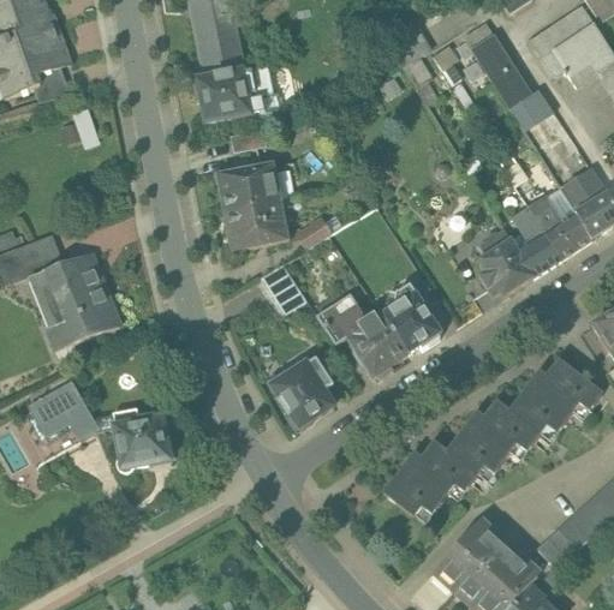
[(0,55),(60,35),(53,13),(48,15),(43,0),(0,0),(0,55)]
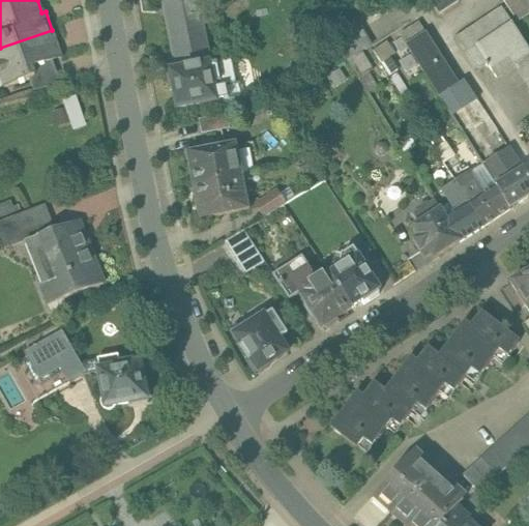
[(164,0),(177,66),(189,64),(187,57),(206,53),(200,22),(203,21),(199,0),(164,0)]
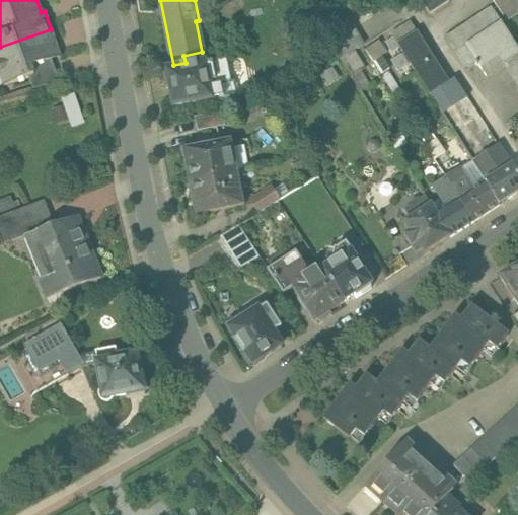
[(422,0),(429,11),(446,0),(422,0)]
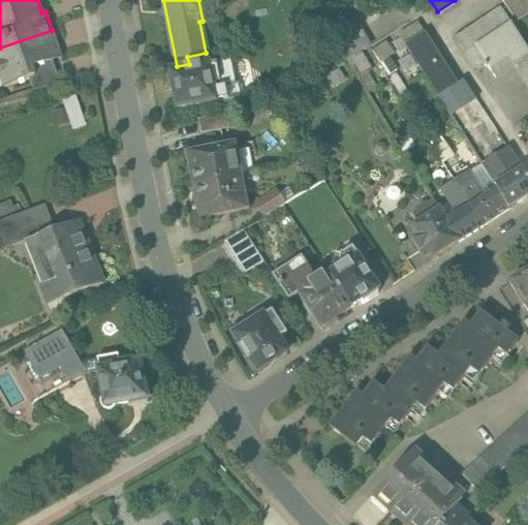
[(504,0),(516,18),(527,9),(527,0),(504,0)]
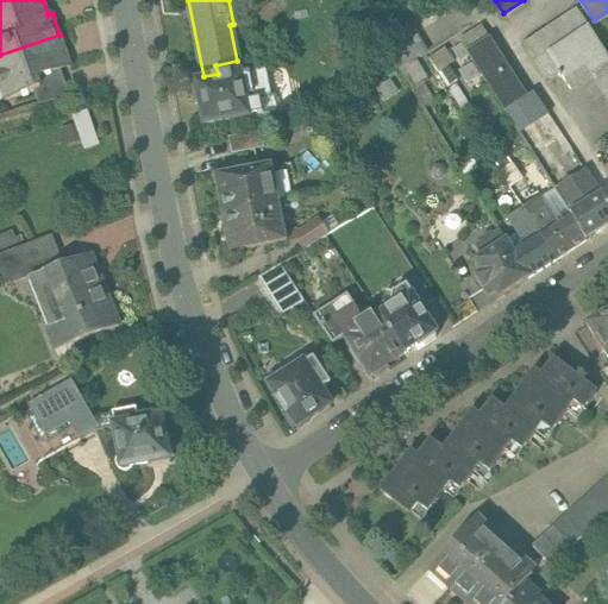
[(607,52),(577,6),(522,42),(545,76),(558,67),(569,83),(589,69),(607,56),(607,52)]
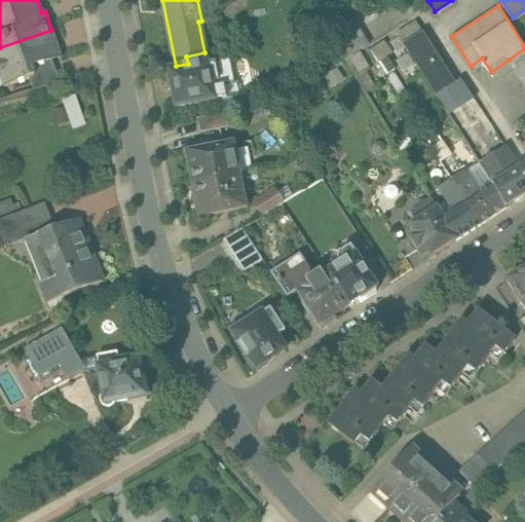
[(336,16),(328,19),(333,36),(341,33),(336,16)]
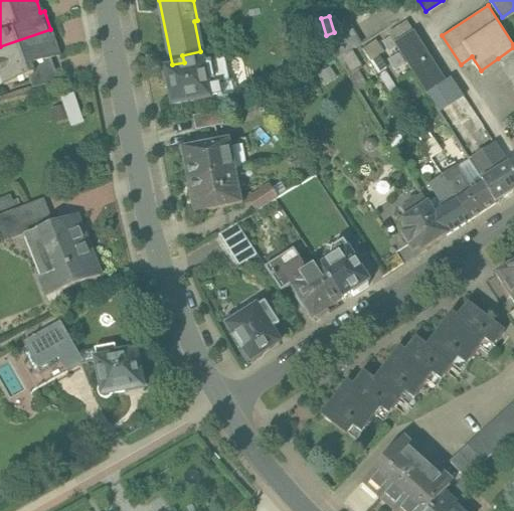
[(444,77),(411,28),(393,39),(425,90),(444,77)]
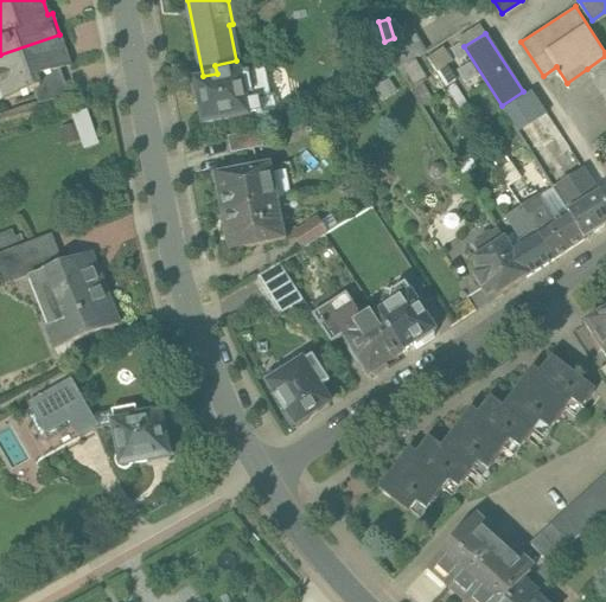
[(59,34),(0,55),(0,87),(4,97),(34,88),(39,85),(36,76),(61,68),(53,47),(62,44),(59,34)]
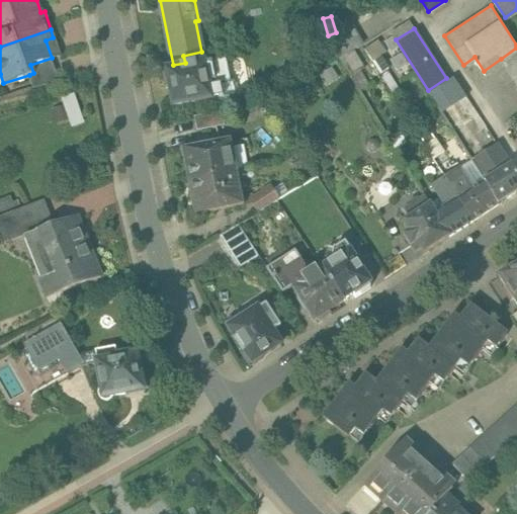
[(516,48),(501,59),(516,83),(516,48)]
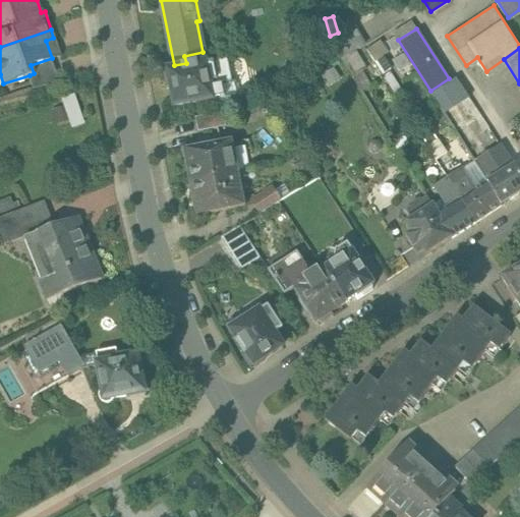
[(174,65),(167,66),(167,69),(163,70),(166,83),(170,82),(174,103),(212,96),(210,84),(216,82),(211,59),(205,60),(203,52),(184,56),(186,63),(174,65)]
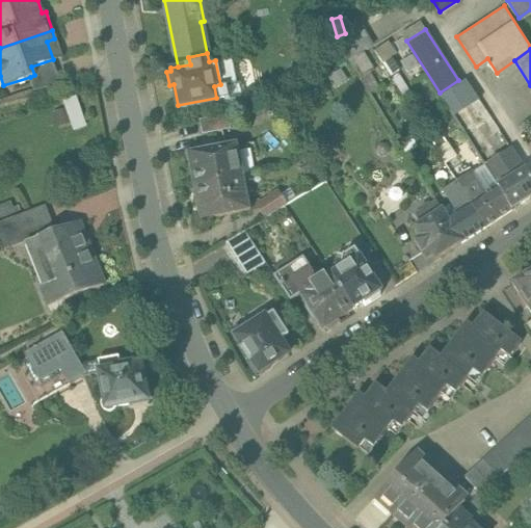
[(53,59),(31,67),(34,75),(30,77),(34,88),(60,81),(53,59)]
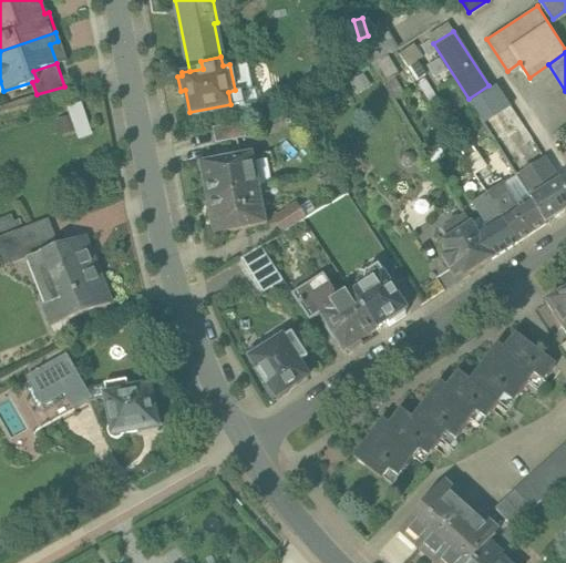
[(79,135),(92,130),(80,98),(67,103),(79,135)]
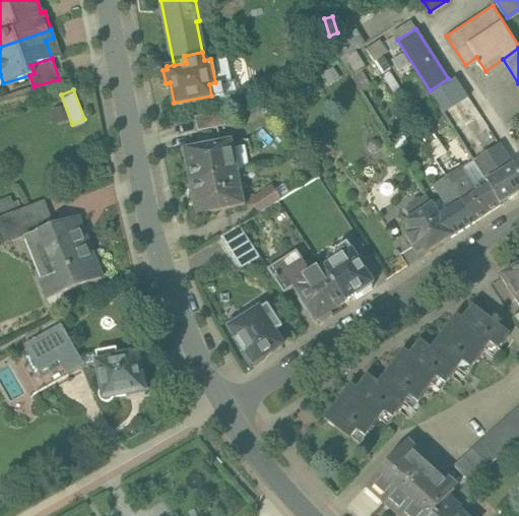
[(221,108),(194,114),(196,127),(224,122),(221,108)]
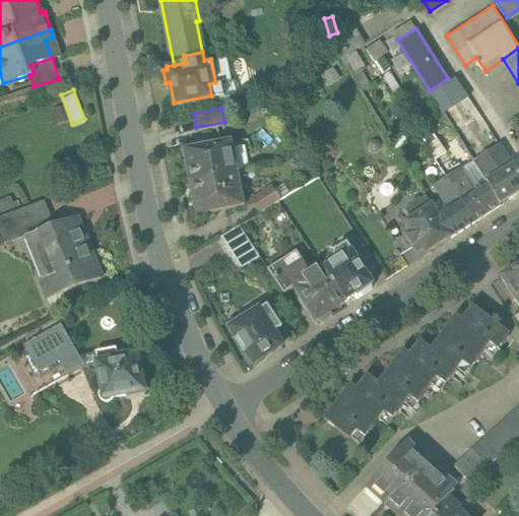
[(231,137),(193,144),(194,146),(182,148),(188,180),(237,169),(231,137)]
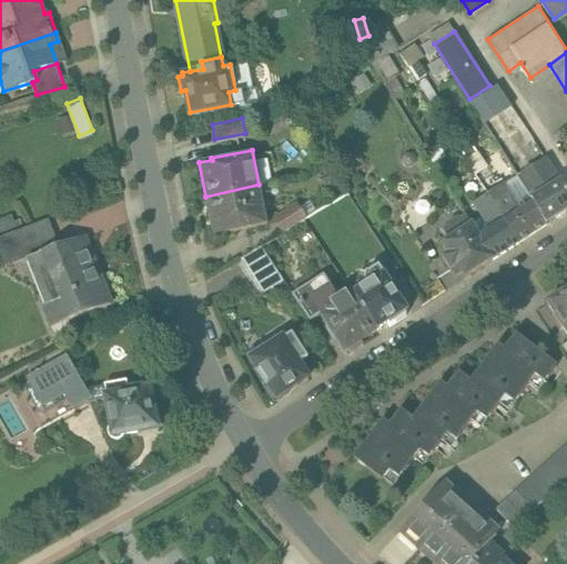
[(566,207),(566,188),(546,155),(517,173),(532,195),(532,197),(546,221),(566,207)]
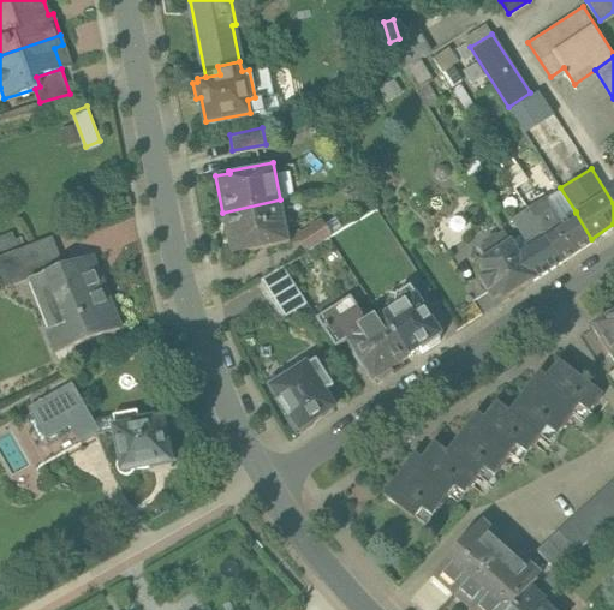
[(576,211),(560,221),(546,196),(528,207),(560,259),(591,239),(576,213),(576,211)]
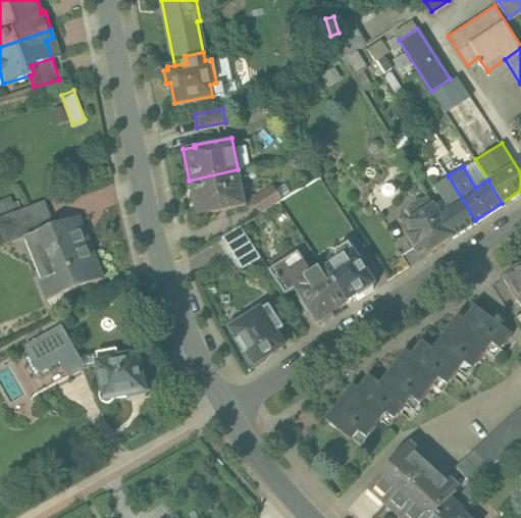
[(238,169),(189,180),(195,213),(245,203),(238,169)]
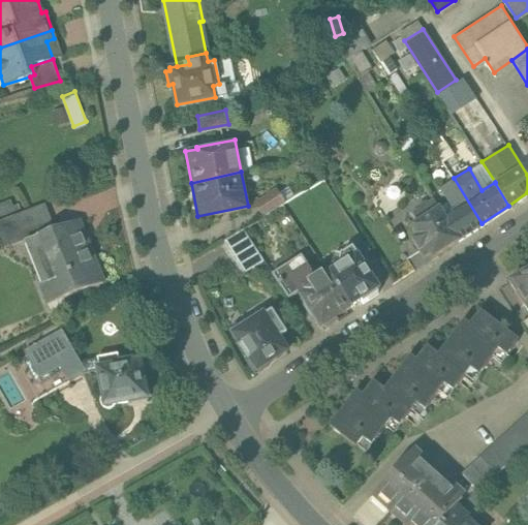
[(323,176),(309,184),(314,192),(329,184),(323,176)]
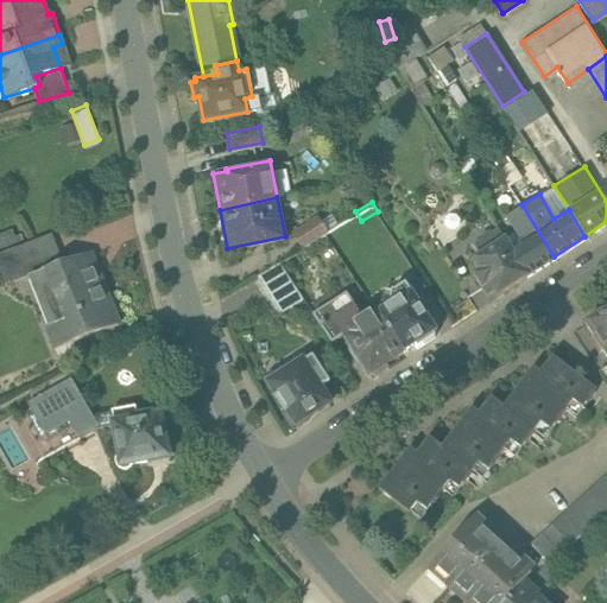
[(554,256),(522,204),(505,214),(520,239),(510,246),(528,274),(554,256)]
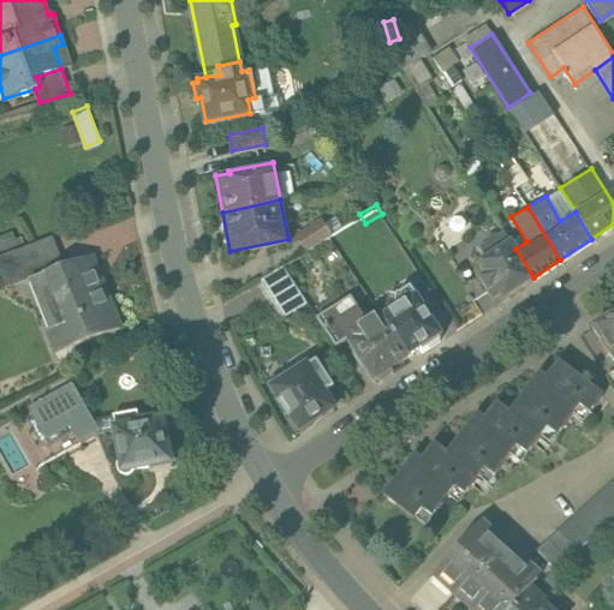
[(296,229),(308,246),(333,231),(321,213),(296,229)]
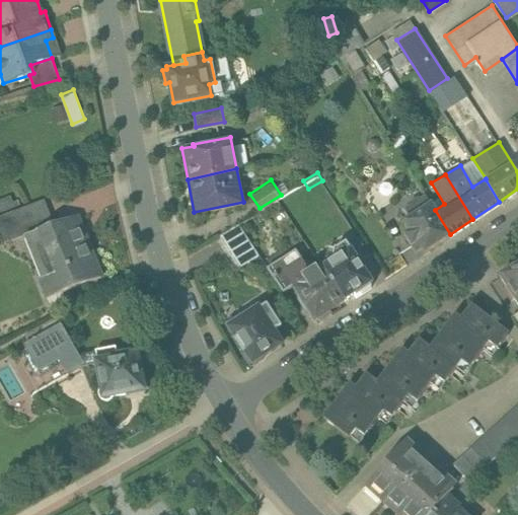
[(418,181),(411,186),(416,193),(422,189),(418,181)]
